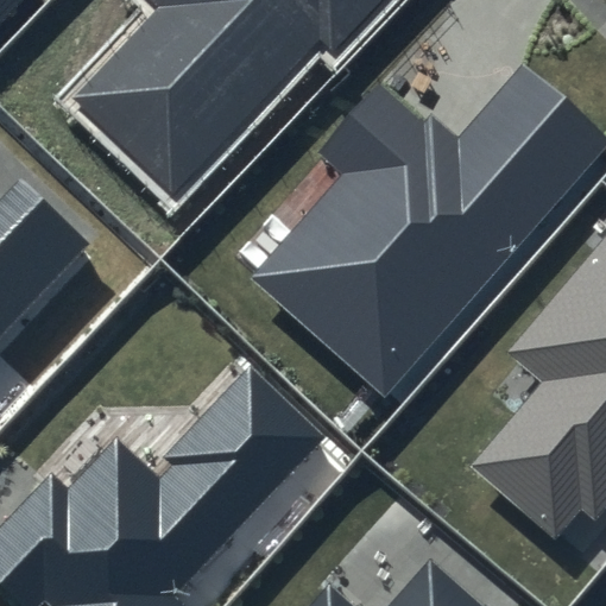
[(0,0),(0,24),(23,0),(0,0)]
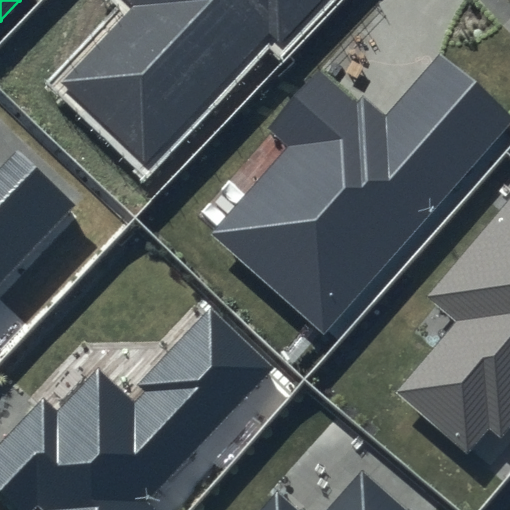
[(126,0),(134,7),(61,83),(149,167),(273,37),(283,46),(326,0),(126,0)]
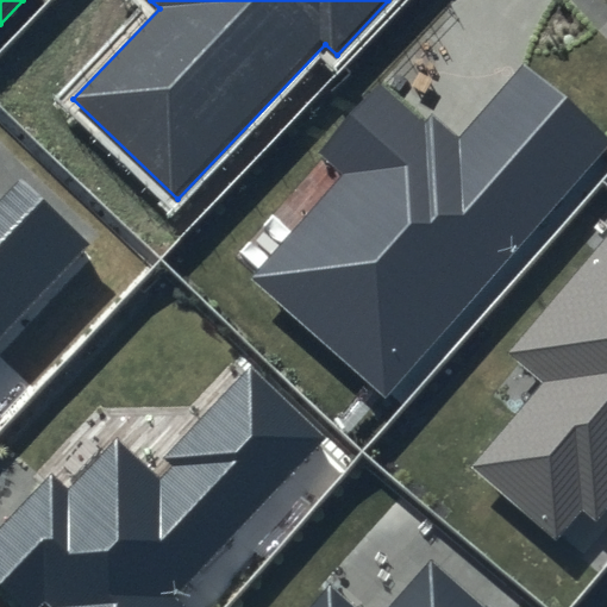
[(606,141),(524,69),(461,141),(436,119),(430,127),(381,86),(319,157),(343,177),(251,282),(388,401),(606,149),(606,141)]
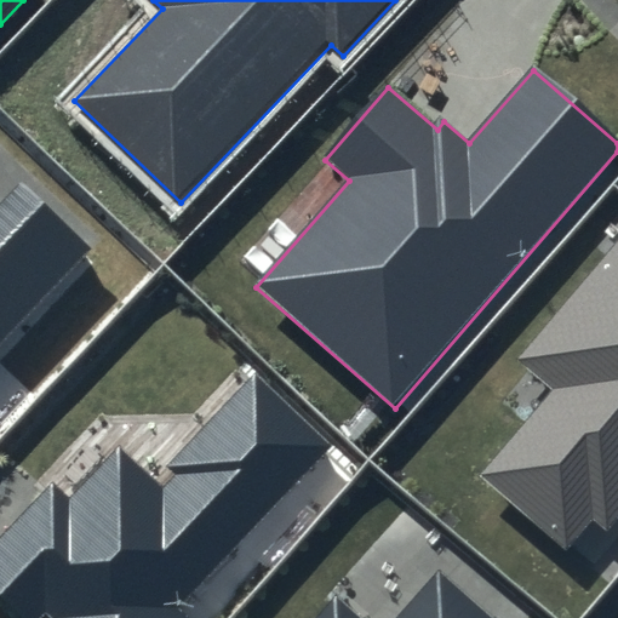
[(0,345),(91,250),(22,184),(0,206),(0,345)]
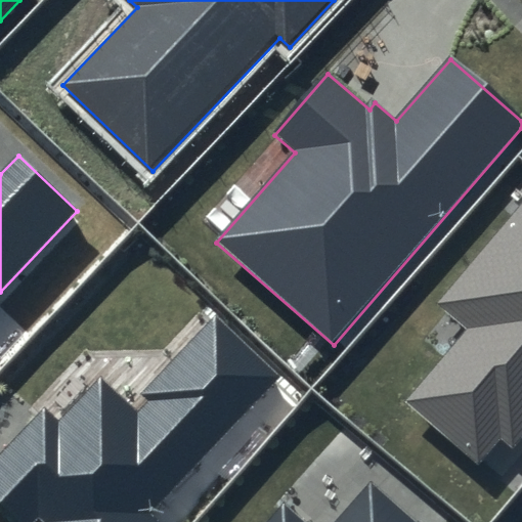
[(521,201),(435,305),(467,332),(405,403),(479,466),(502,439),(514,449),(521,439),(521,201)]
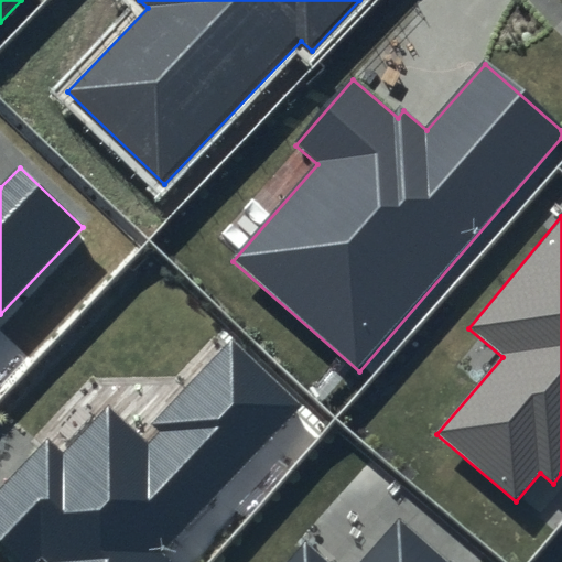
[(300,409),(231,346),(157,428),(163,433),(151,446),(110,408),(67,454),(51,439),(0,493),(0,541),(22,561),(40,561),(43,559),(46,561),(165,561),(161,558),(300,409)]
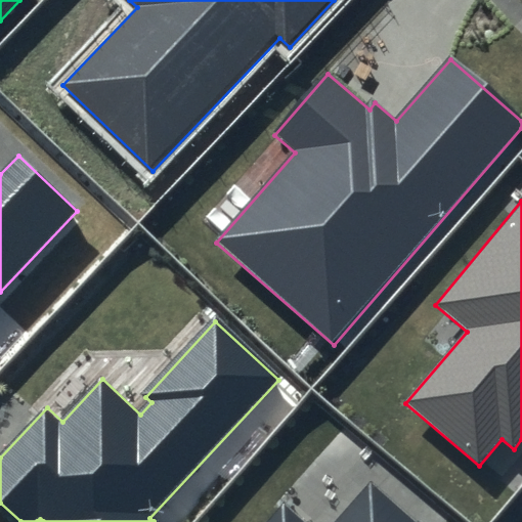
[(419,521),(371,480),(334,521),(306,521),(287,505),(271,521),(419,521)]
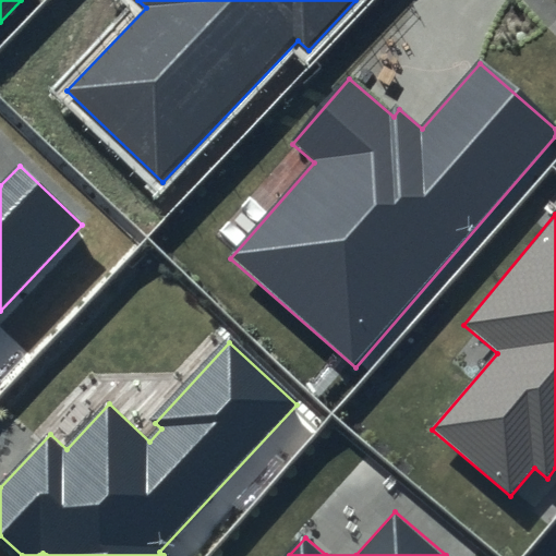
All buildings are outlined.
